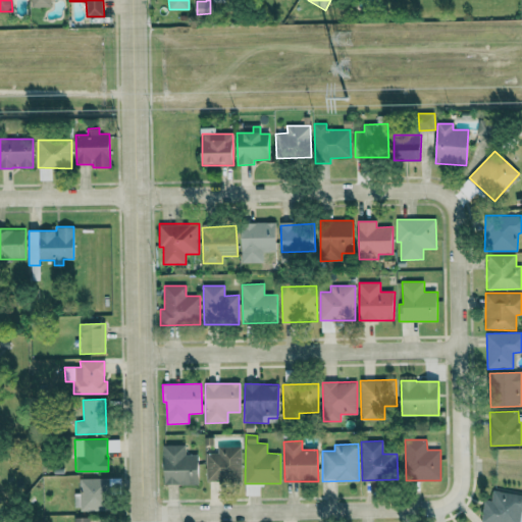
[(164,485),(199,484),(198,454),(186,455),(185,445),(163,445),(164,485)]
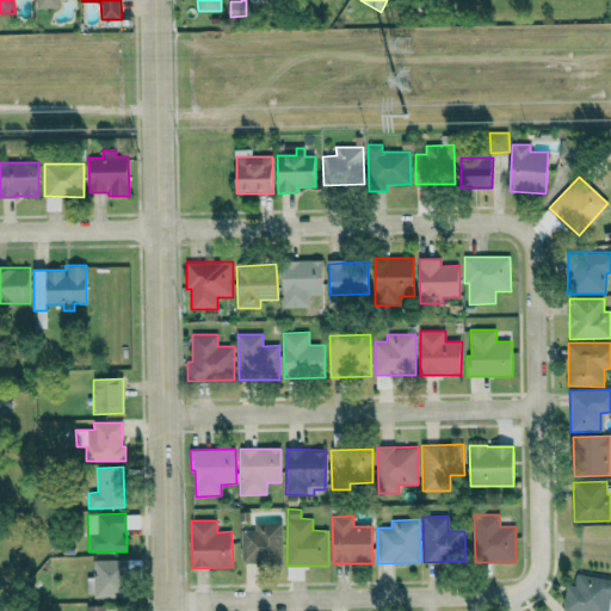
[(241,530),(241,566),(283,566),(282,524),(254,524),(254,530),(241,530)]
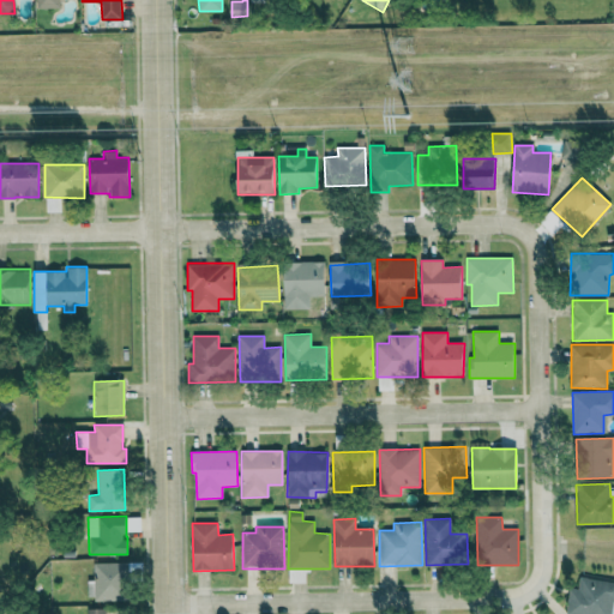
[(88,579),(86,600),(125,600),(126,563),(94,563),(94,579),(88,579)]
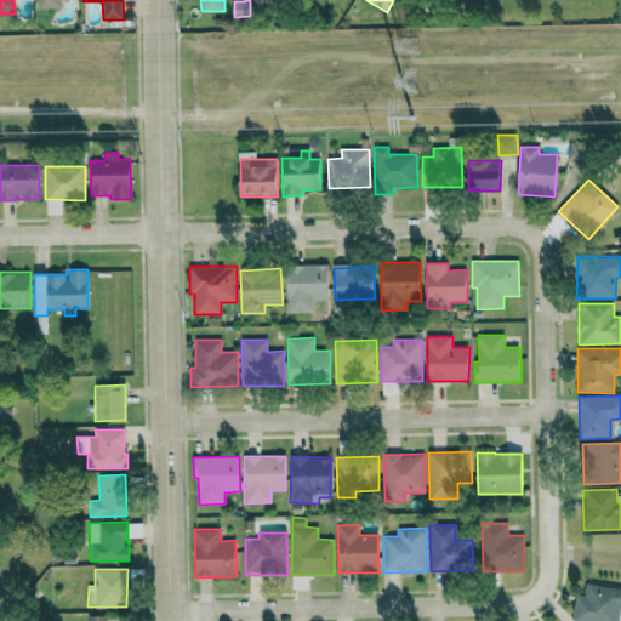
[(619,620),(620,608),(620,607),(620,587),(586,584),(585,596),(575,594),(573,620),(619,620)]
